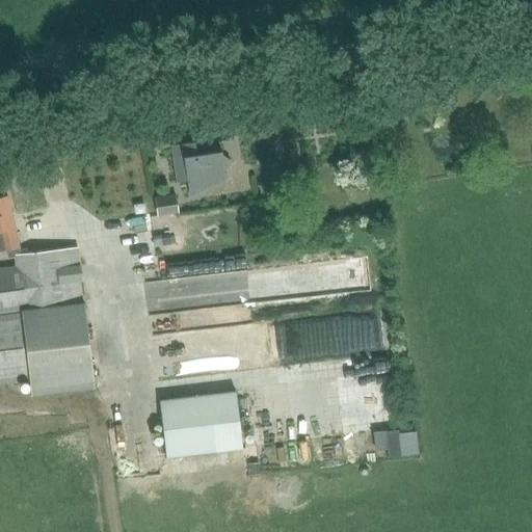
[(171,145),(177,183),(187,182),(189,193),(203,190),(201,180),(225,176),(224,170),(231,162),(221,155),(221,151),(213,152),(212,145),(205,144),(206,147),(195,148),(194,142),(171,145)]
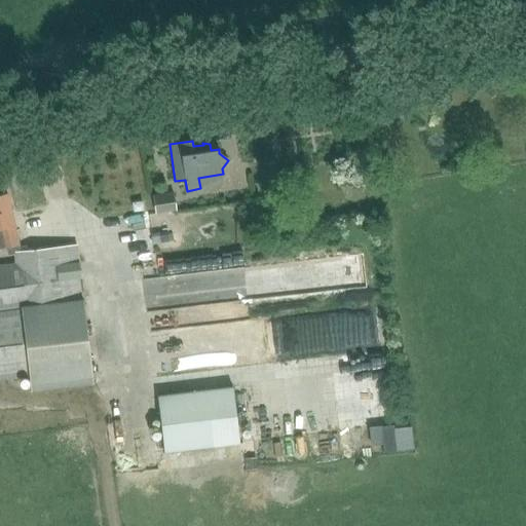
[(0,380),(30,377),(32,391),(94,384),(77,245),(21,251),(8,193),(0,195),(0,249),(12,246),(13,252),(15,263),(0,265),(0,380)]
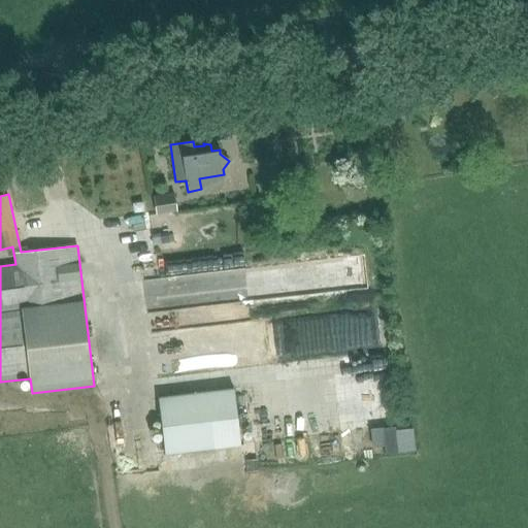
[(176,209),(173,194),(153,197),(156,213),(176,209)]
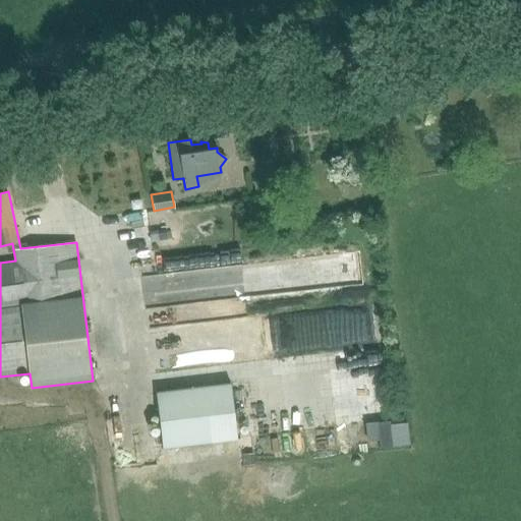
[(133,210),(140,209),(139,201),(132,203),(133,210)]
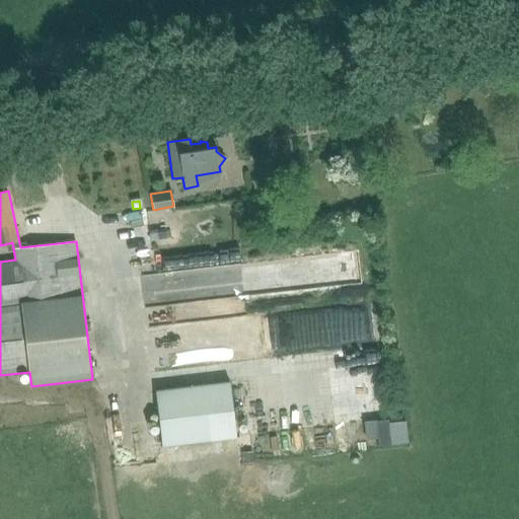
[(236,437),(229,382),(155,391),(161,446),(236,437)]
